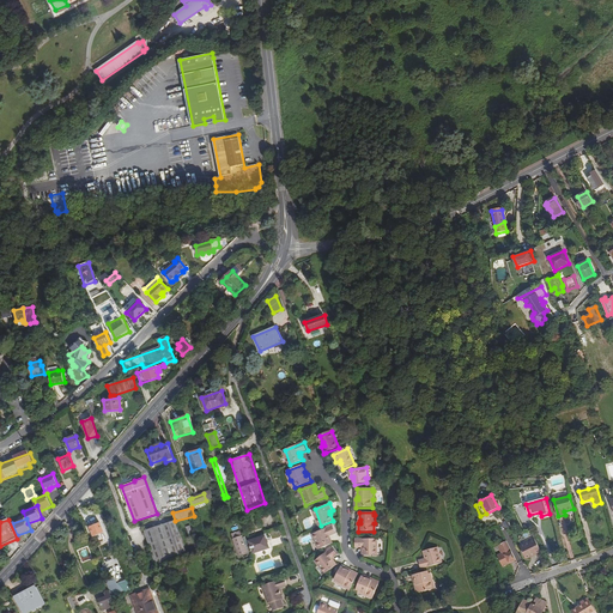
[(157,568),(187,557),(175,521),(145,532),(157,568)]
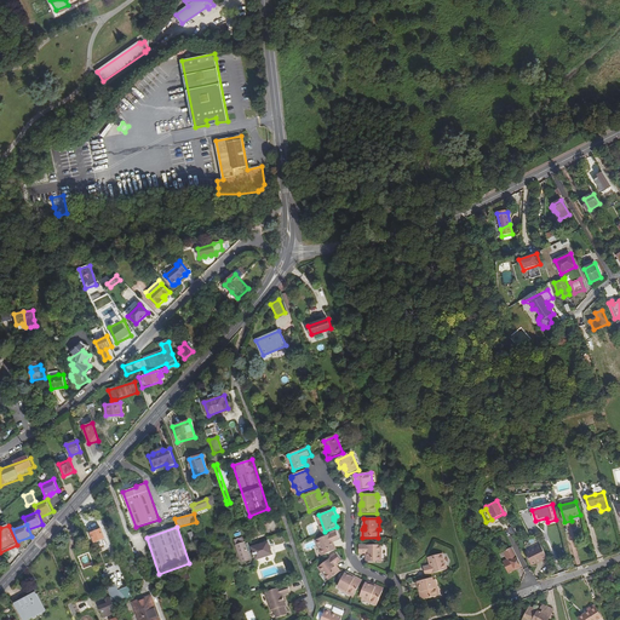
[(91,533),(95,543),(104,539),(102,529),(91,533)]
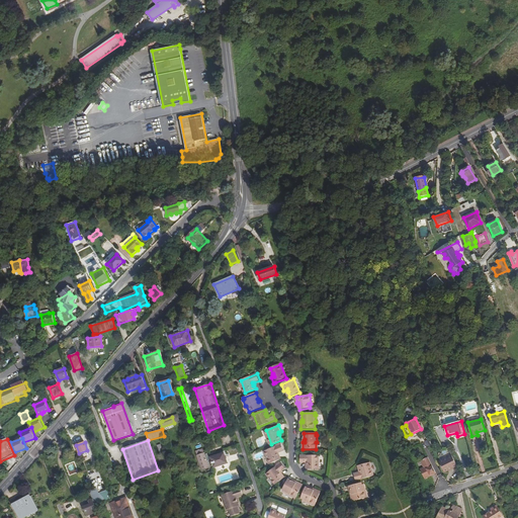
[(269,464),(271,463),(281,459),(279,455),(278,456),(277,454),(278,453),(284,451),(282,445),(265,451),(269,464)]
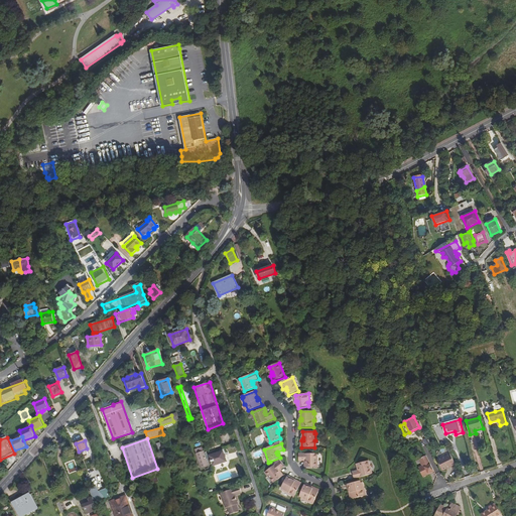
[(202,469),(209,467),(207,461),(211,459),(210,456),(208,456),(206,457),(203,448),(196,450),(202,469)]
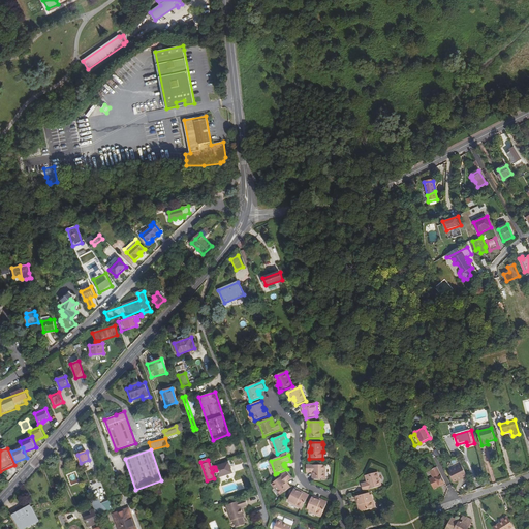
[(216,468),(219,479),(234,474),(230,468),(232,468),(230,462),(227,463),(227,464),(216,468)]
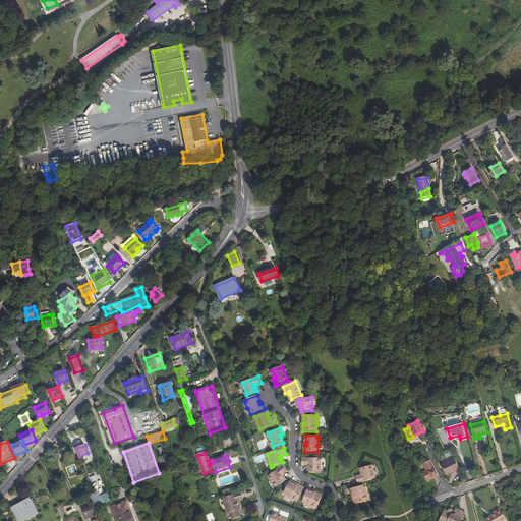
[(303,465),(309,465),(310,465),(310,467),(309,467),(309,472),(322,471),(322,458),(303,458),(303,465)]
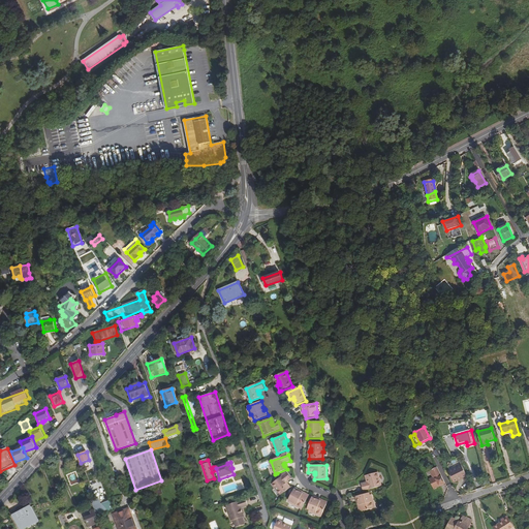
[(462,465),(448,472),(454,483),(467,475),(462,465)]
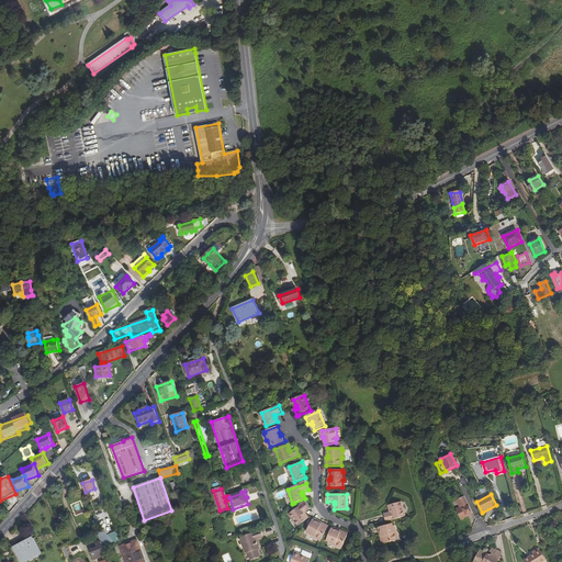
[(473,513),(464,495),(457,499),(461,507),(456,510),(460,519),(467,516),(467,515),(469,514),(469,515),(473,513)]
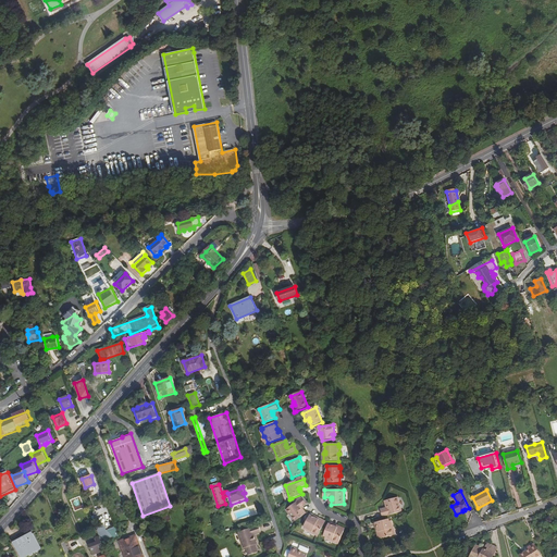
[(296,521),(297,520),(307,514),(304,509),(302,510),(301,508),(302,507),(308,503),(305,497),(287,509),(296,521)]
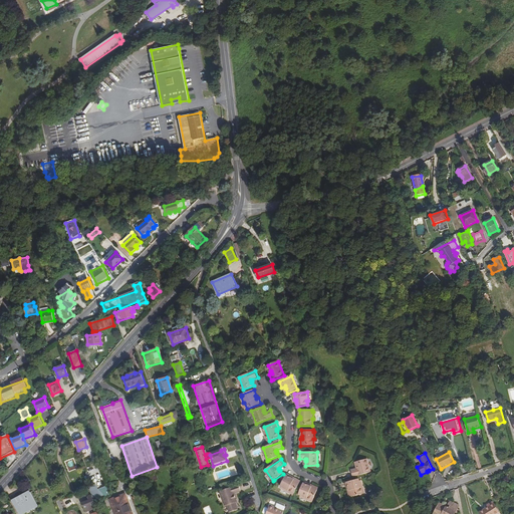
[(352,477),(360,475),(370,473),(367,460),(356,462),(357,466),(358,465),(359,468),(358,468),(351,470),(352,477)]
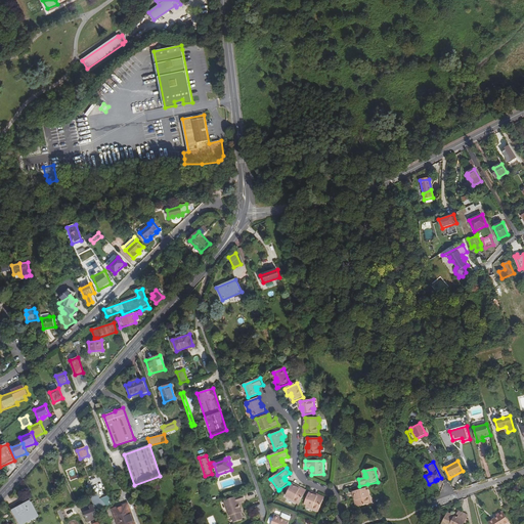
[(306,491),(301,488),(300,490),(297,488),(292,485),(287,495),(288,496),(288,497),(294,500),(294,499),(300,503),(306,491)]
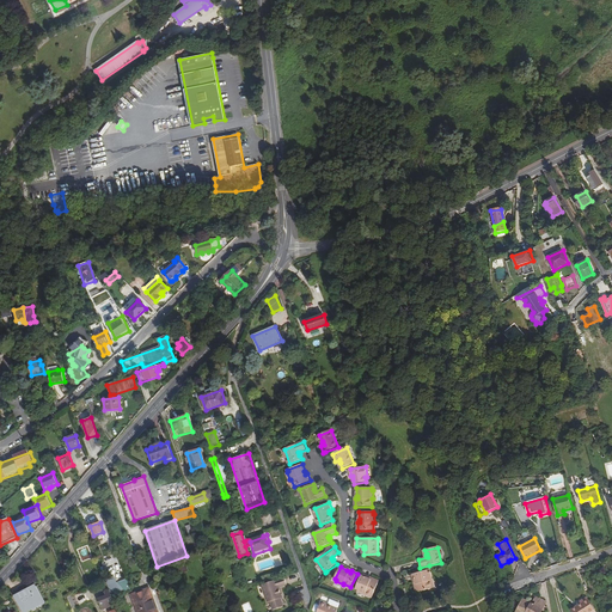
[(416,592),(432,588),(430,580),(432,580),(429,573),(428,573),(427,570),(412,574),(415,581),(416,581),(417,583),(415,585),(416,592)]
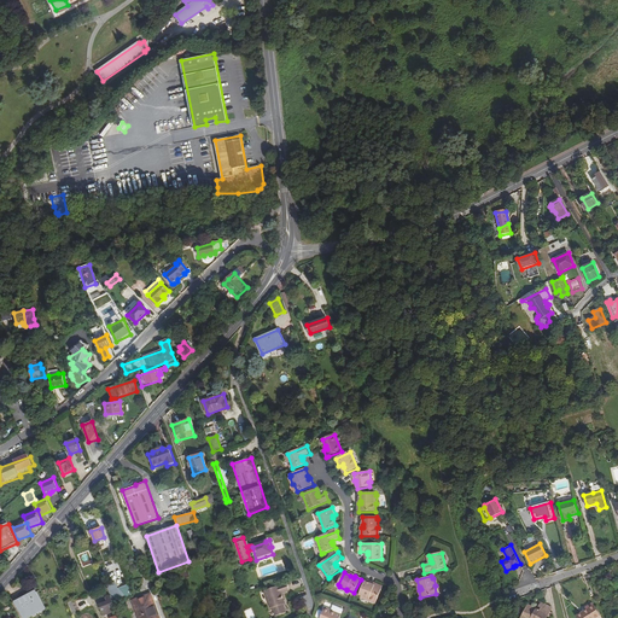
[(383,588),(374,586),(374,587),(371,586),(372,586),(365,582),(359,596),(361,596),(360,599),(368,601),(368,600),(377,604),(383,588)]
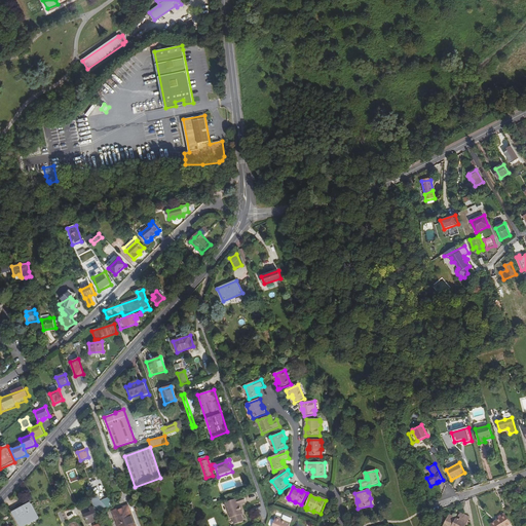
[(245,522),(241,515),(240,512),(242,512),(240,505),(247,503),(245,496),(226,502),(231,518),(233,518),(234,520),(233,521),(235,525),(245,522)]
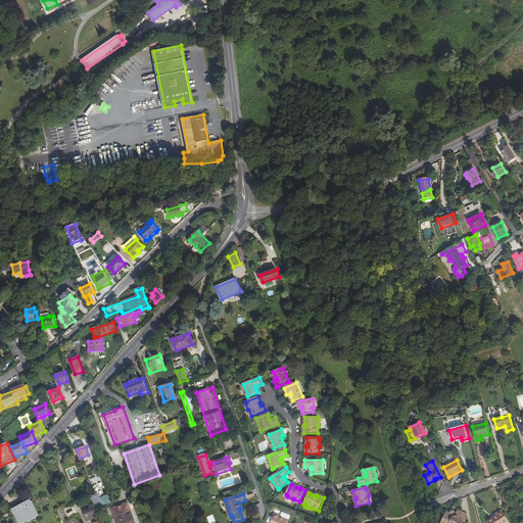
[(27,504),(26,503),(11,510),(18,522),(22,522),(26,522),(26,521),(38,515),(31,502),(27,504)]
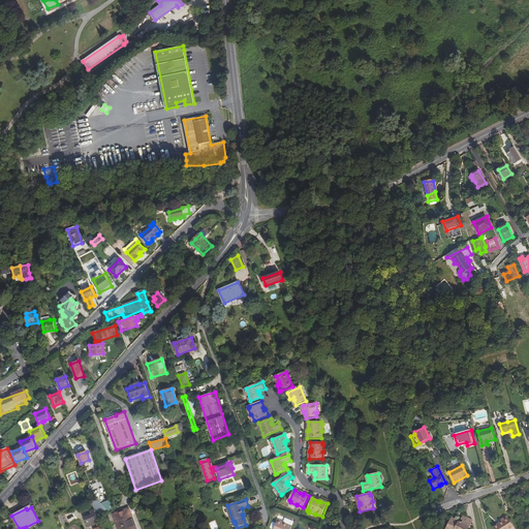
[(123,510),(124,511),(129,528),(136,528),(129,508),(127,509),(123,510)]
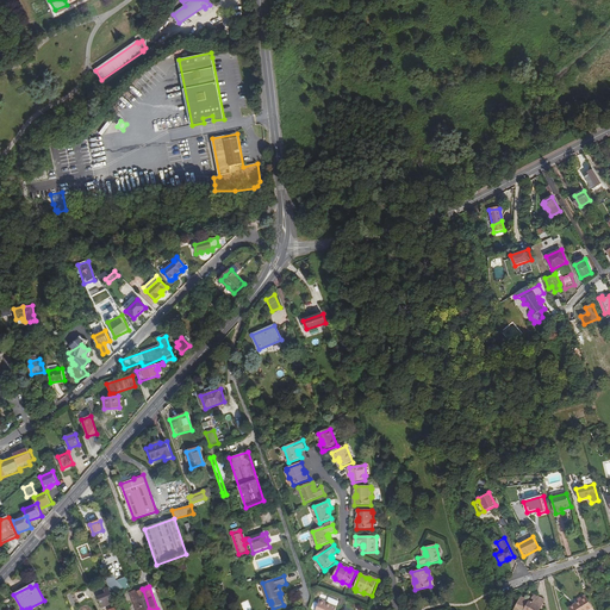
[(118,609),(112,596),(109,587),(105,589),(106,593),(98,597),(103,608),(111,604),(112,609),(109,609),(118,609)]
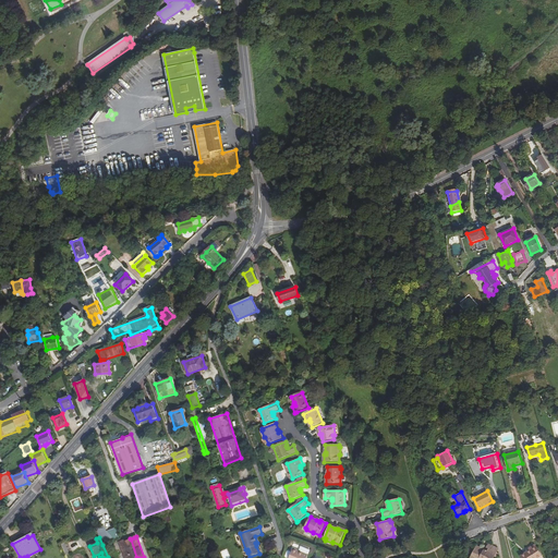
[(136,557),(131,540),(120,544),(124,557),(126,556),(126,557),(136,557)]
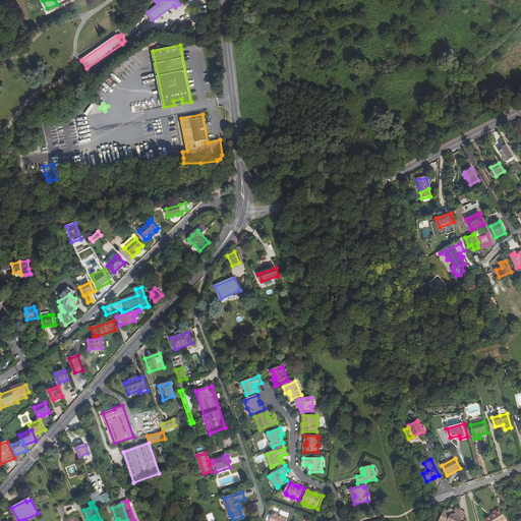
[(64,505),(62,506),(60,507),(58,507),(63,516),(69,514),(64,505)]
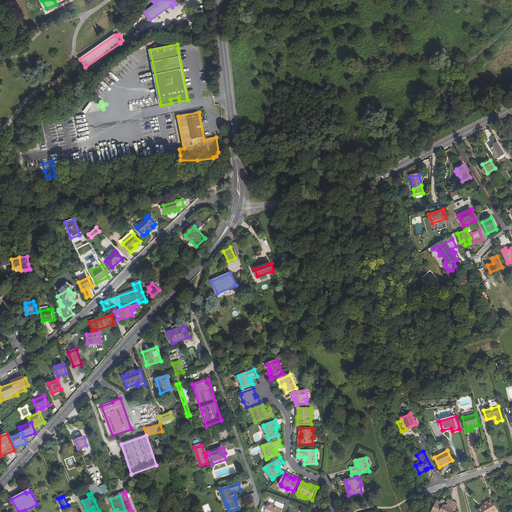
[(452,511),(453,511),(456,506),(457,503),(448,499),(446,503),(448,504),(446,506),(444,505),(444,504),(437,501),(431,511),(452,511)]
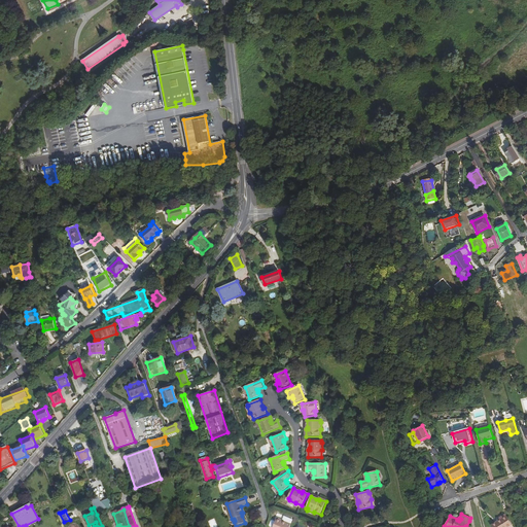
[(493,526),(505,526),(512,524),(505,516),(497,520),(491,524),(493,526)]
